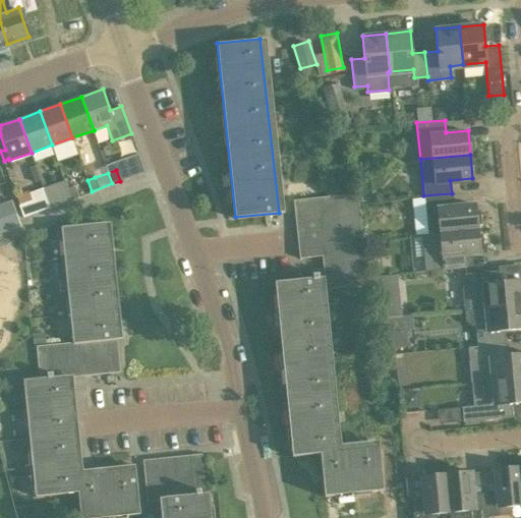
[(64,179),(43,186),(50,206),(71,198),(67,187),(64,179)]
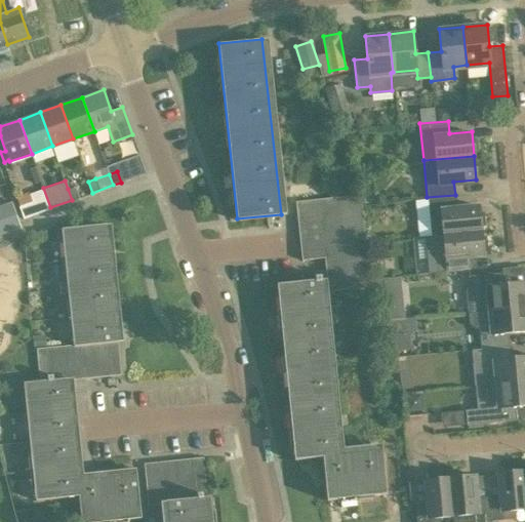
[(75,186),(68,189),(72,200),(79,197),(75,186)]
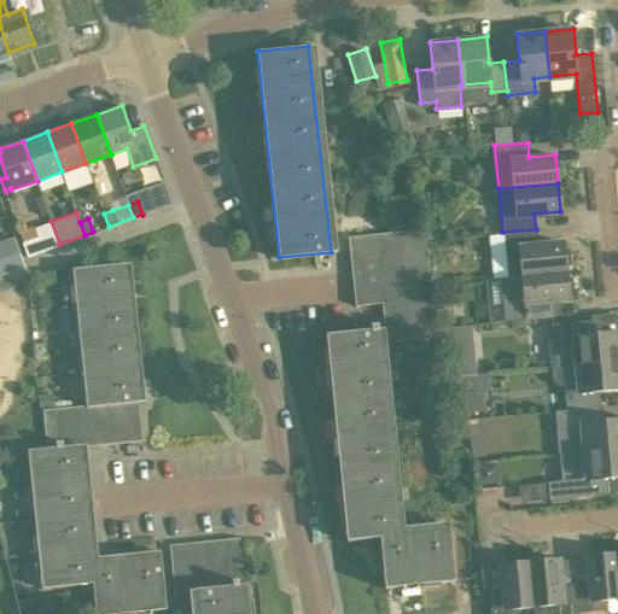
[(59,244),(51,221),(34,227),(33,223),(18,229),(28,256),(36,252),(59,244)]
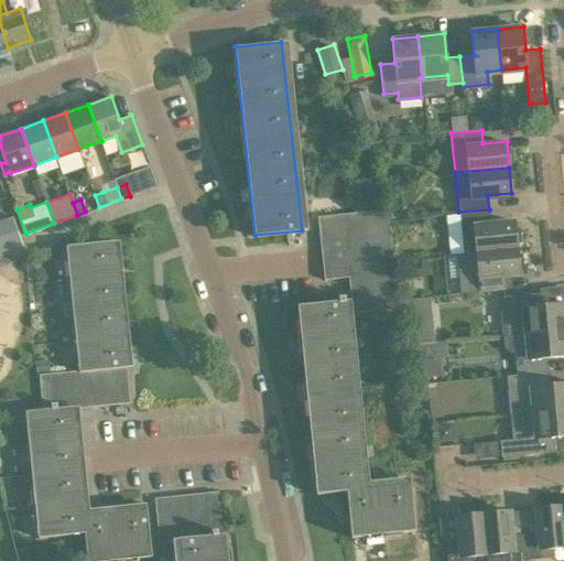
[(348,276),(353,311),(398,306),(388,207),(317,215),(324,278),(348,276)]
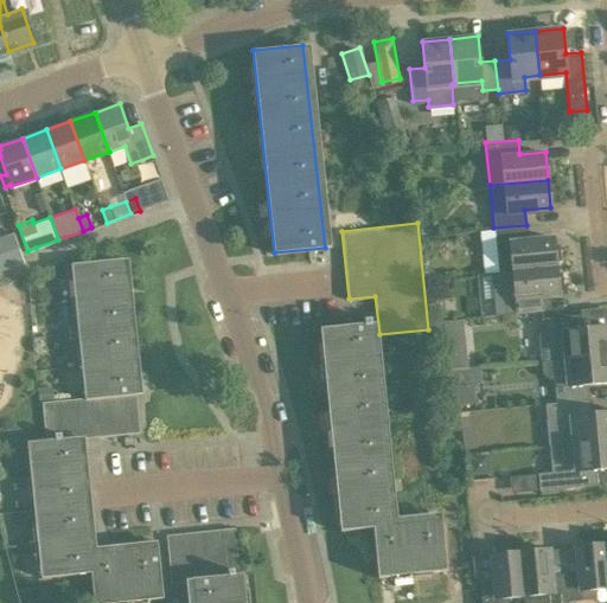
[(493,228),(498,270),(556,264),(554,237),(528,239),(526,225),(493,228)]
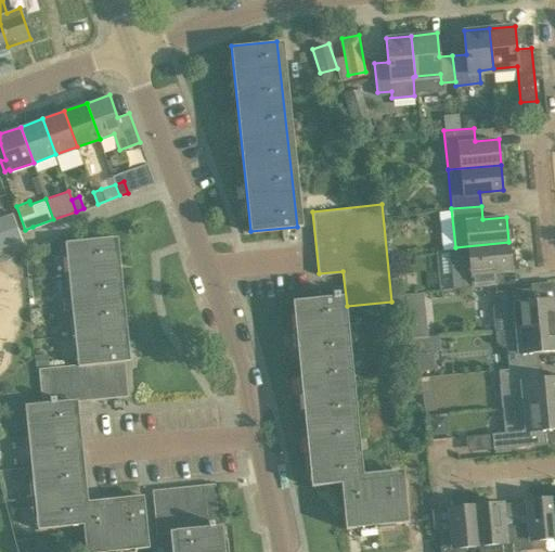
[(14,220),(0,225),(0,245),(21,238),(18,232),(14,220)]
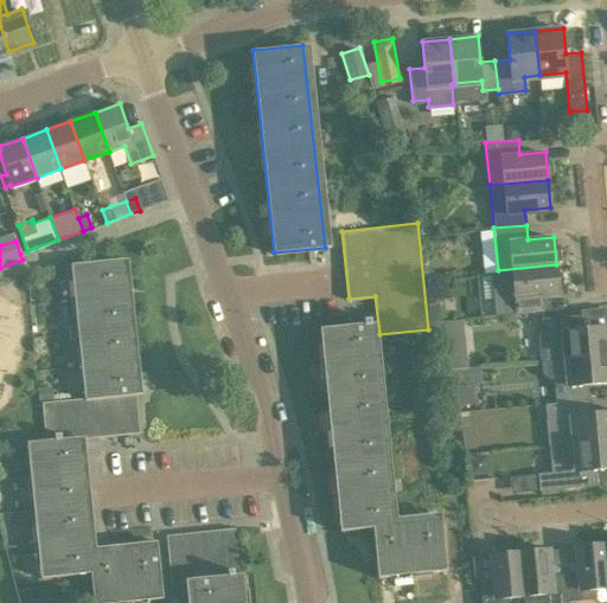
[(139,431),(135,393),(122,258),(71,263),(85,397),(42,402),(45,440),(27,441),(42,576),(91,571),(94,602),(102,602),(164,597),(158,546),(90,553),(78,437),(139,431)]
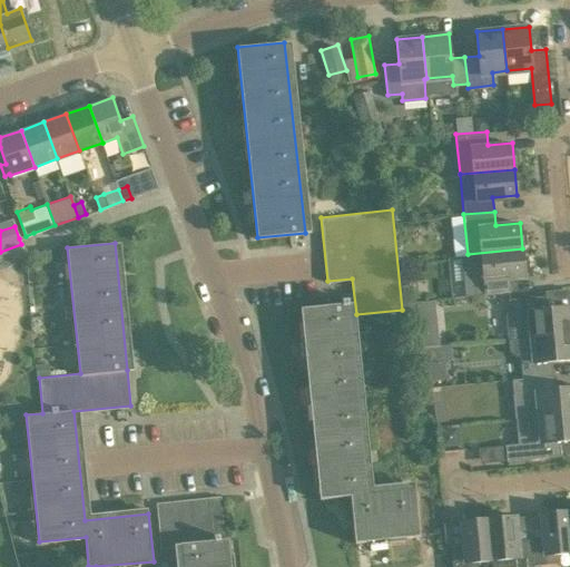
[(522,248),(468,254),(461,255),(464,295),(502,291),(500,277),(524,275),(522,248)]
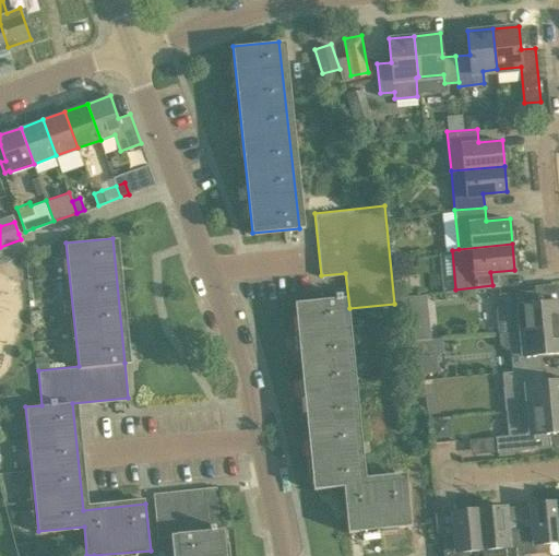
[(496,306),(498,331),(558,324),(558,299),(535,302),(534,288),(498,292),(500,306),(496,306)]
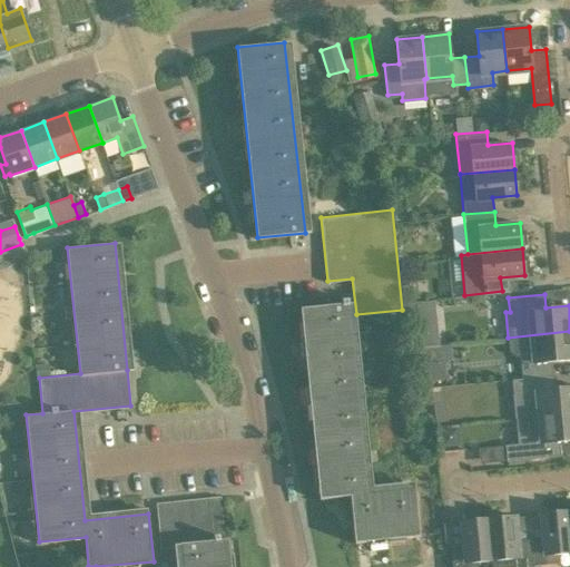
[(320,498),(351,495),(355,541),(419,535),(414,488),(366,492),(347,303),(301,308),(320,498)]
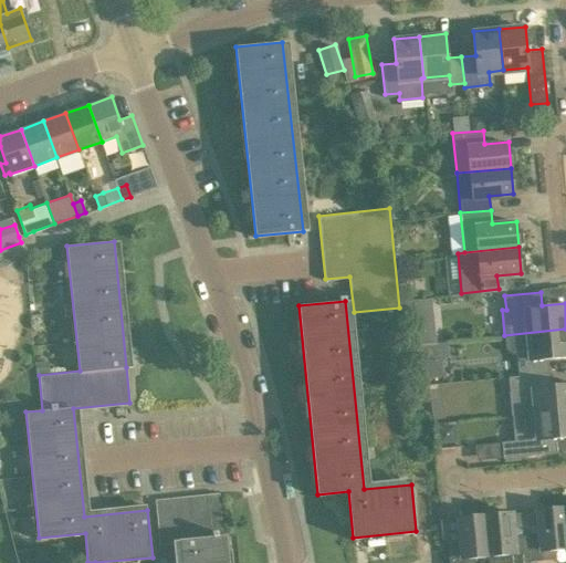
[(515,351),(517,374),(548,371),(547,357),(565,355),(565,329),(504,335),(505,347),(511,352),(515,351)]
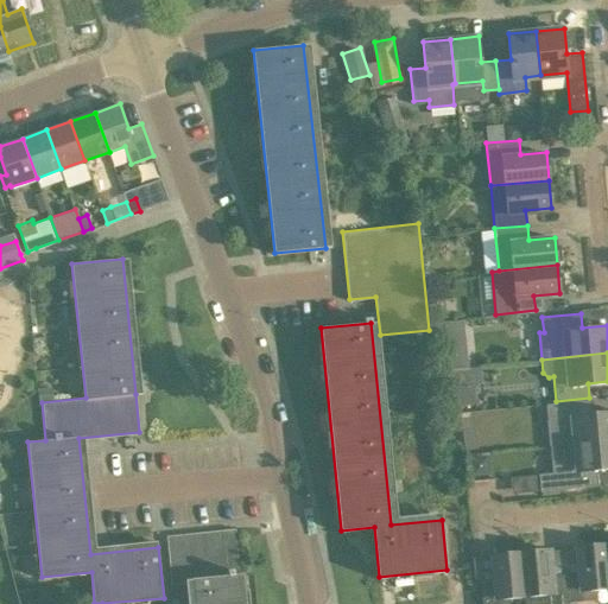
[(546,402),(550,445),(607,439),(607,411),(590,413),(589,398),(556,401),(546,402)]
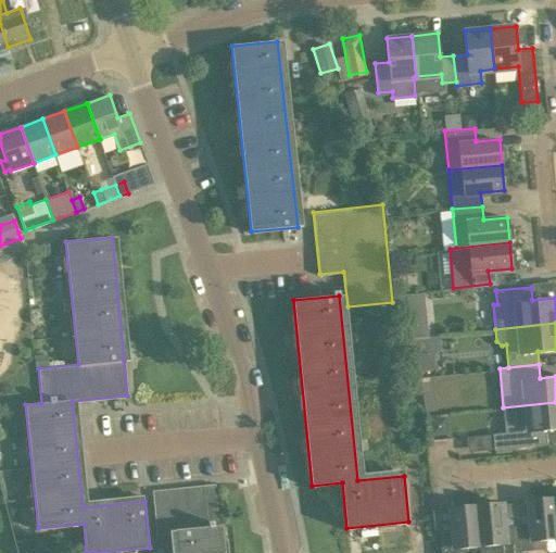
[(555,402),(503,407),(505,431),(491,432),(493,449),(546,443),(544,429),(555,427),(555,402)]
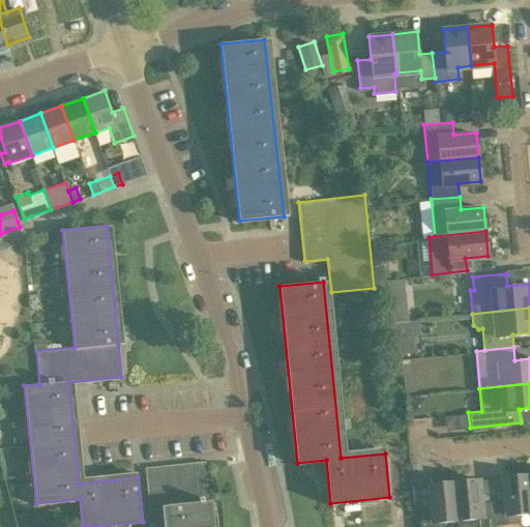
[(214,526),(212,500),(209,500),(205,460),(145,466),(149,508),(168,507),(170,526),(214,526)]
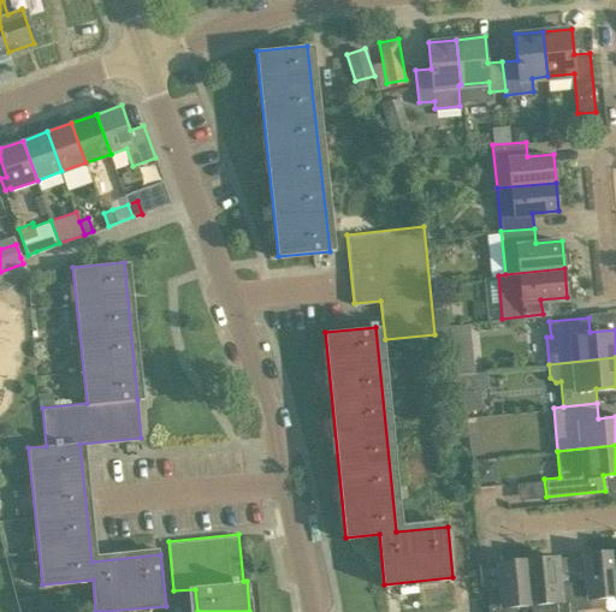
[(587,578),(572,580),(574,611),(575,608),(605,606),(604,596),(615,594),(615,590),(612,550),(584,552),(587,578)]
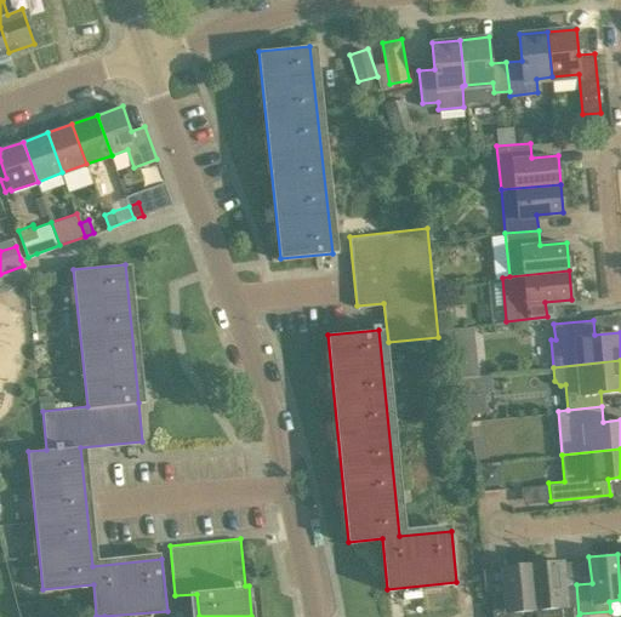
[(559,560),(530,563),(535,609),(535,616),(579,616),(576,584),(562,586),(559,560)]
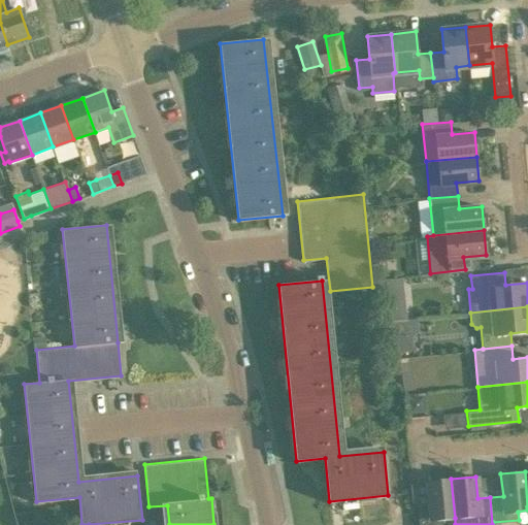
[(455,518),(451,479),(427,481),(429,503),(416,504),(418,524),(441,524),(441,519),(455,518)]
